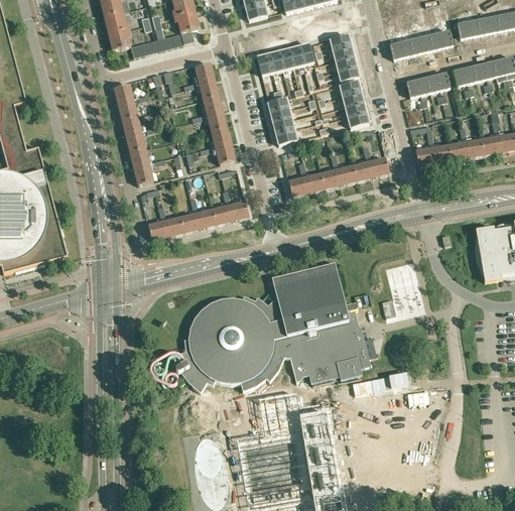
[(99,0),(103,15),(122,10),(120,0),(99,0)]
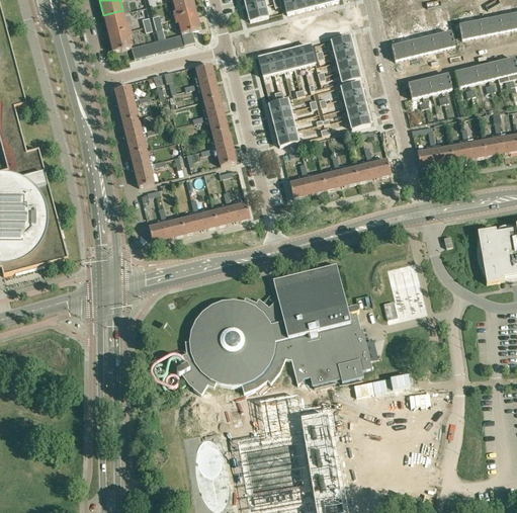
[(171,0),(174,10),(171,11),(174,22),(177,22),(180,32),(180,31),(183,43),(194,39),(191,29),(199,27),(199,26),(197,18),(192,1),(192,0),(171,0)]
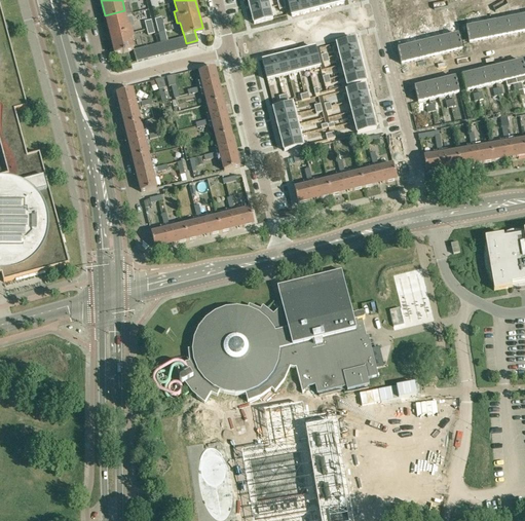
[(250,8),(269,3),(268,0),(248,0),(250,8)]
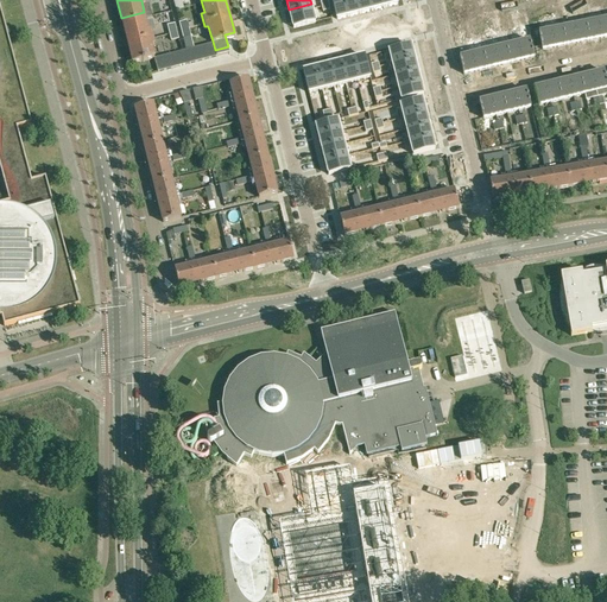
[(348,11),(345,0),(332,0),(335,13),(348,11)]
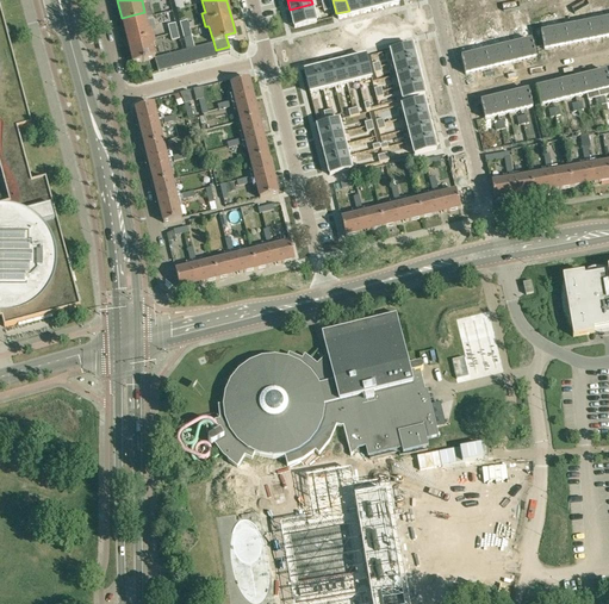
[(346,0),(349,11),(361,7),(359,0),(346,0)]
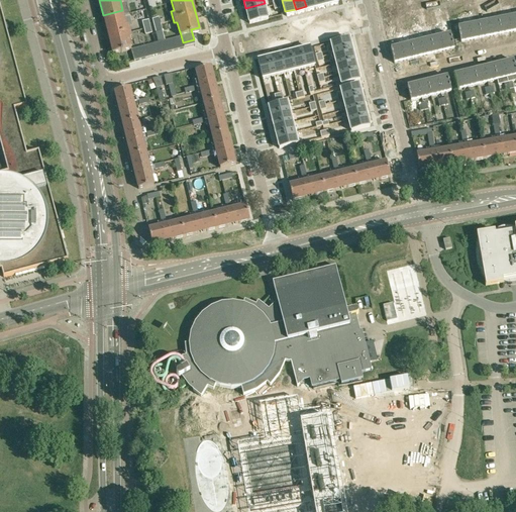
[(400,0),(396,1),(399,11),(417,6),(416,0),(400,0)]
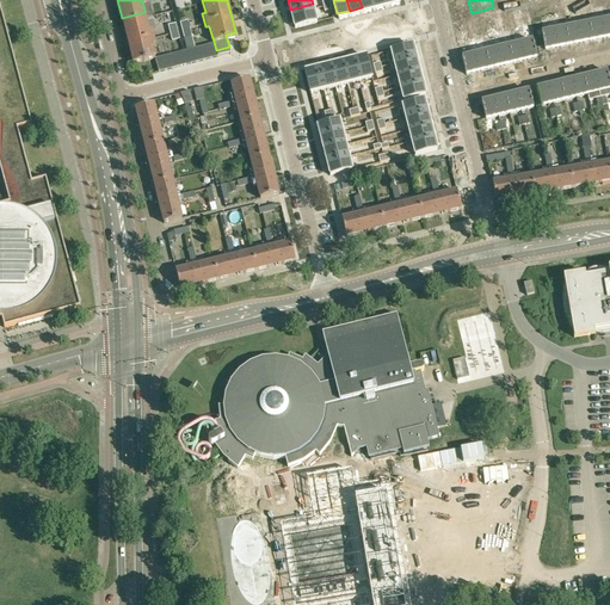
[(313,4),(290,10),(294,23),(315,17),(313,4)]
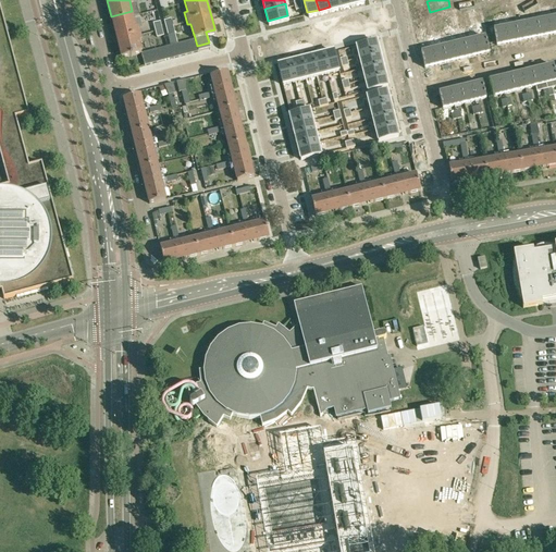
[(0,117),(14,112),(27,109),(0,5),(0,117)]
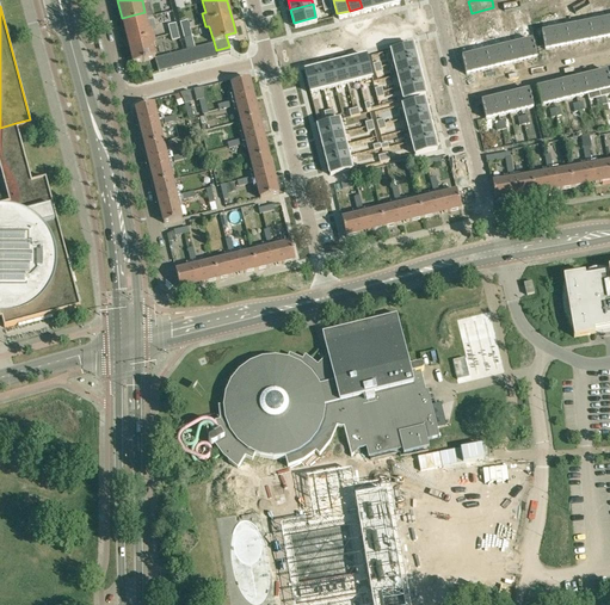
[(493,7),(472,13),(475,25),(497,19),(493,7)]
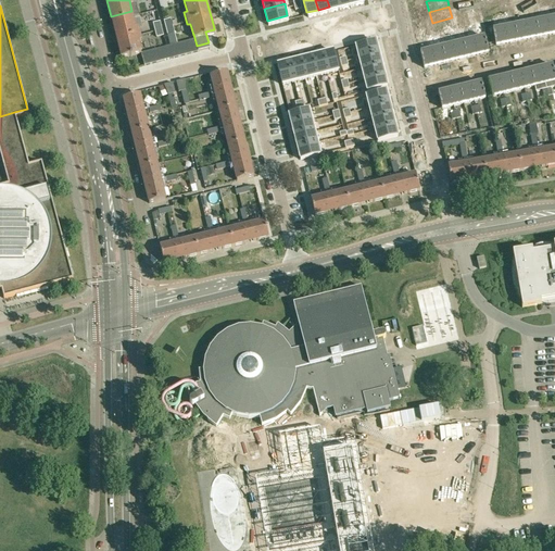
[(121,53),(141,48),(138,36),(140,35),(137,23),(135,23),(131,11),(111,16),(121,53)]
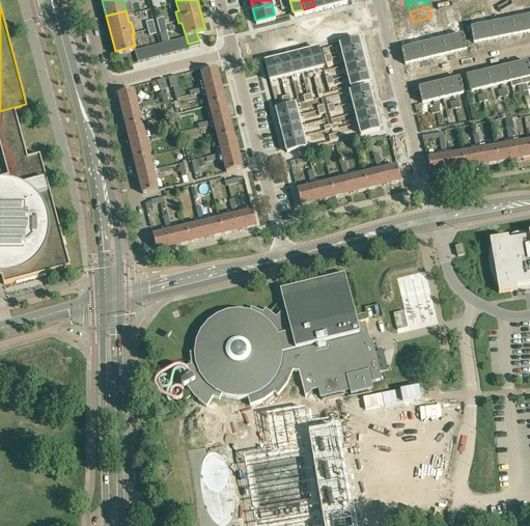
[(520,10),(456,26),(461,44),(524,28),(520,10)]
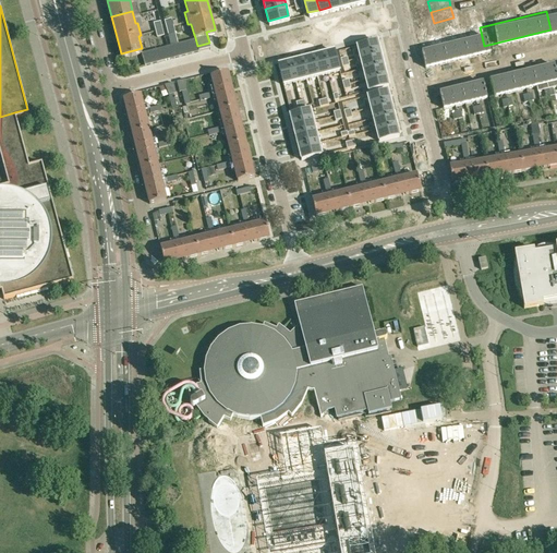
[(453,17),(434,23),(436,34),(456,28),(453,17)]
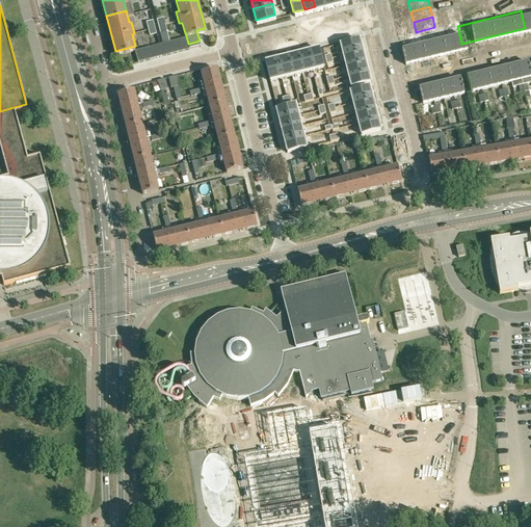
[(167,37),(168,37),(165,27),(159,29),(162,38),(167,37)]
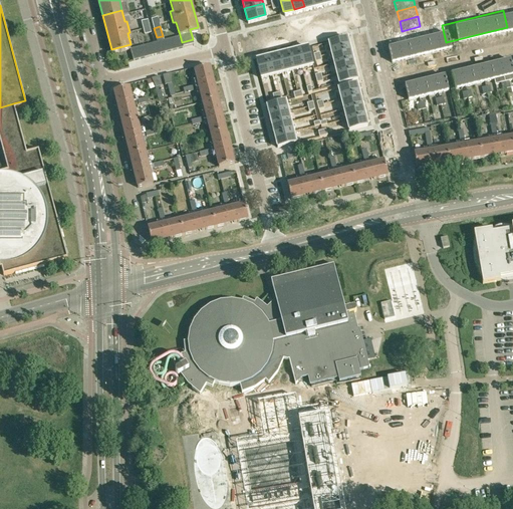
[(420,26),(402,31),(405,40),(423,36),(420,26)]
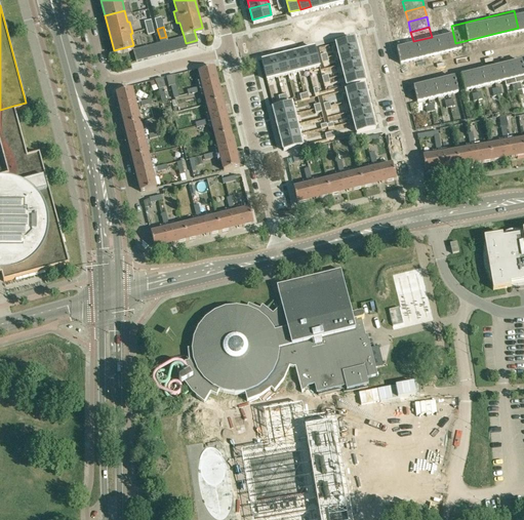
[(177,34),(180,45),(186,44),(186,43),(183,32),(183,33),(177,34)]
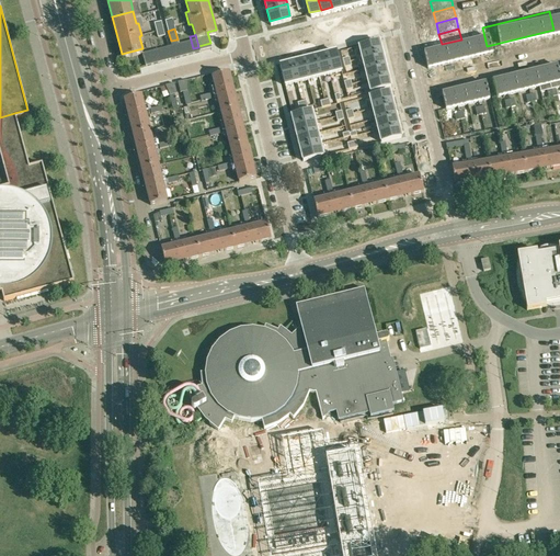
[(186,50),(193,48),(190,36),(183,37),(186,50)]
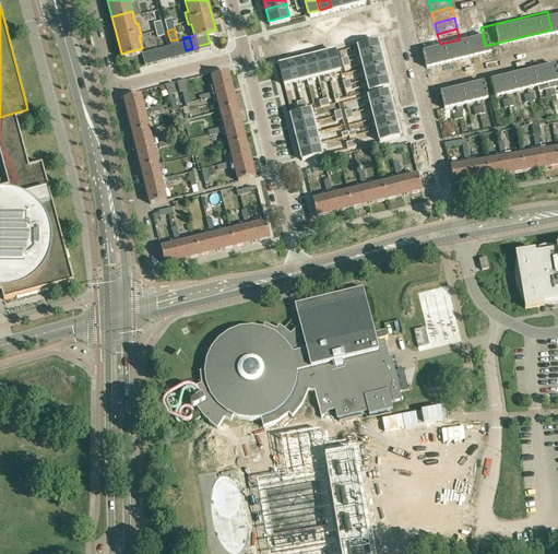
[(359,54),(380,48),(377,36),(356,42),(359,54)]
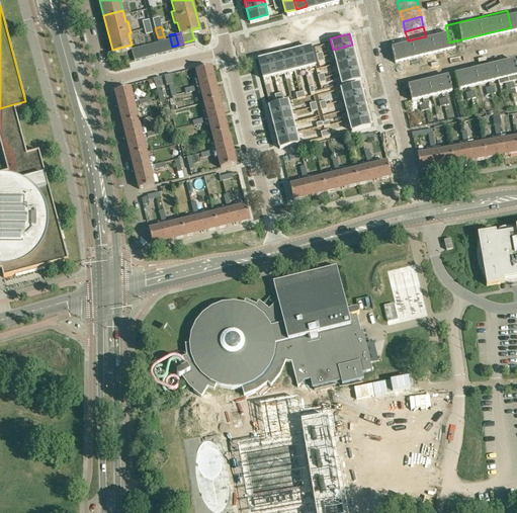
[(165,35),(164,36),(163,36),(166,48),(172,47),(169,34),(165,35)]
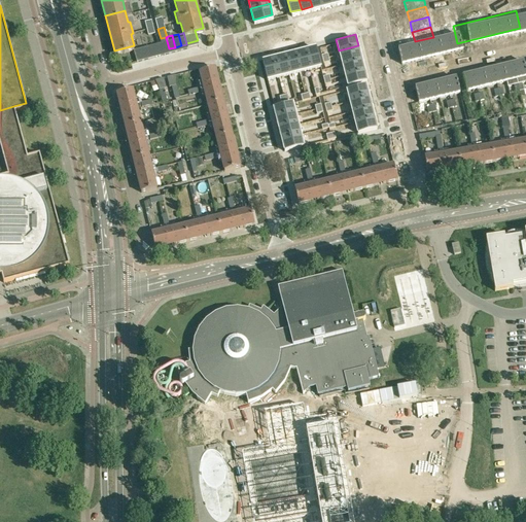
[(164,50),(169,48),(166,37),(161,38),(164,50)]
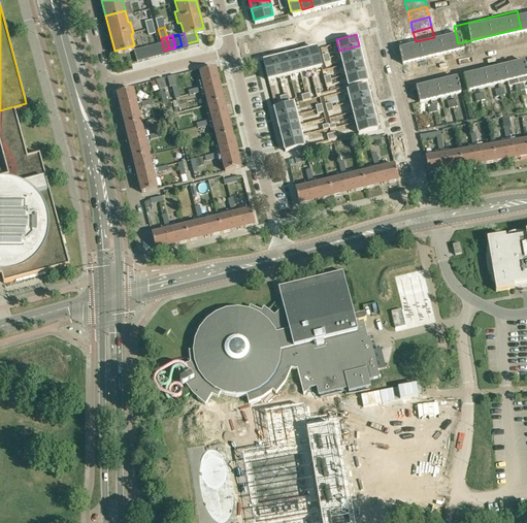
[(434,37),(416,41),(418,53),(437,48),(434,37)]
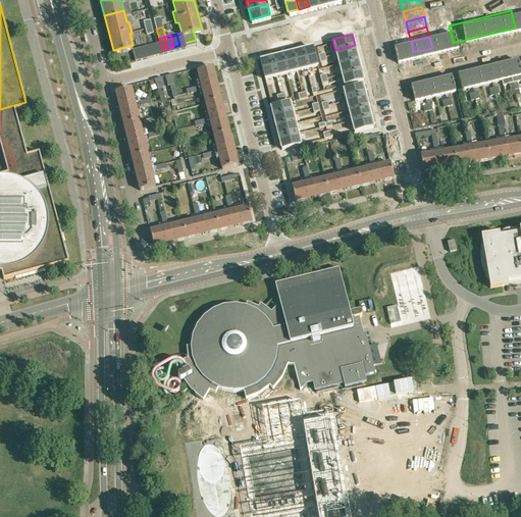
[(150,40),(153,52),(159,51),(156,39),(150,40)]
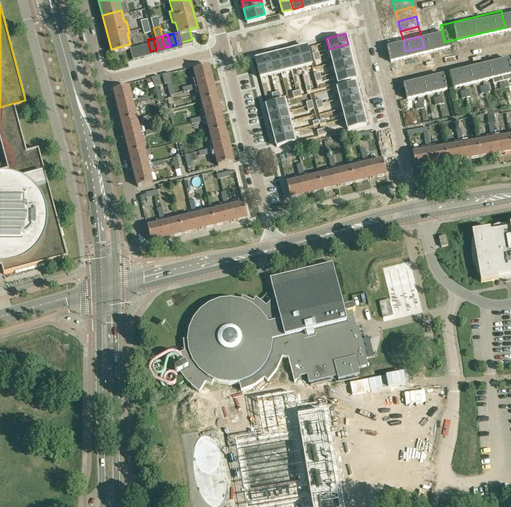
[(144,53),(150,51),(147,39),(141,41),(144,53)]
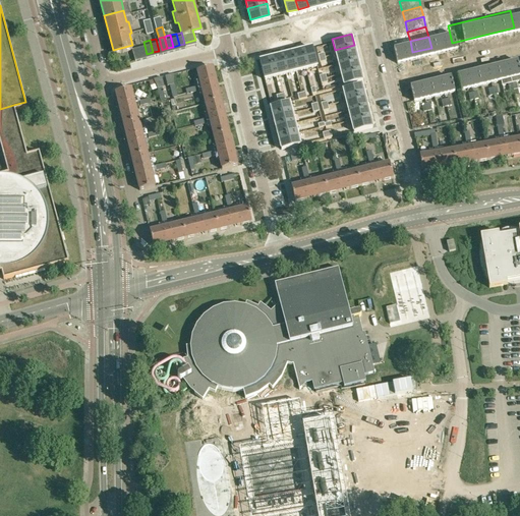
[(143,42),(137,44),(140,55),(147,54),(143,42)]
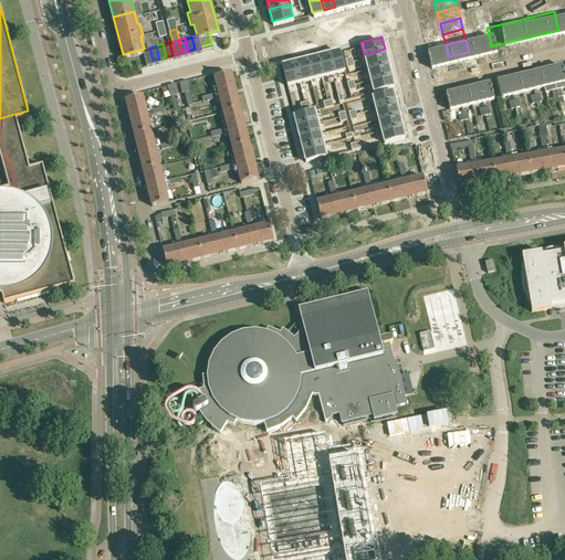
[(326,50),(332,70),(343,67),(338,46),(326,50)]
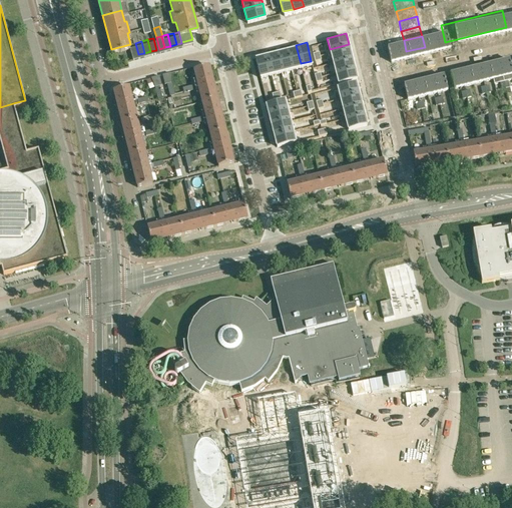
[(133,56),(138,54),(135,43),(130,44),(133,56)]
